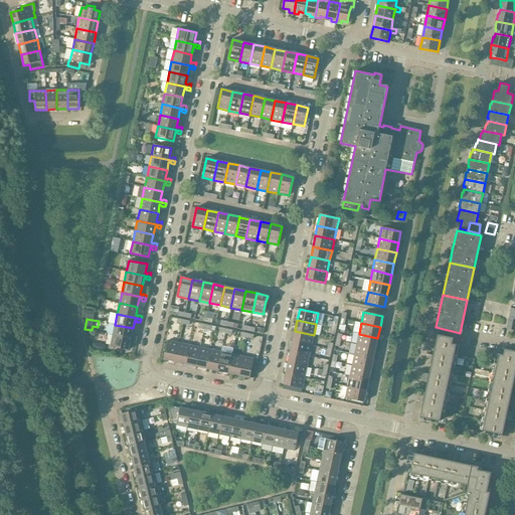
[(131,337),(133,328),(115,325),(111,324),(109,325),(107,332),(109,334),(113,335),(137,340),(137,337),(134,336),(133,337),(131,337)]
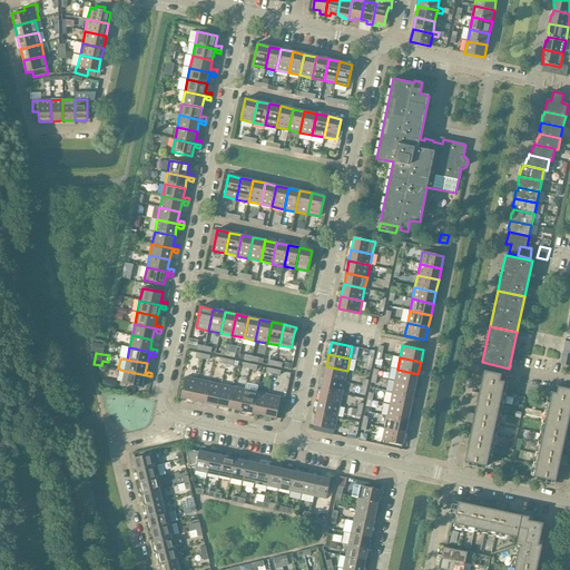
[(347,371),(326,366),(324,377),(344,382),(347,371)]
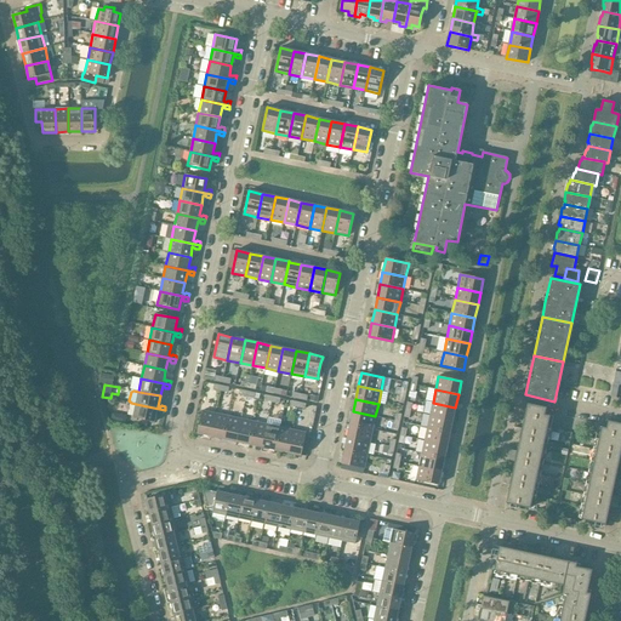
[(455,408),(433,403),(429,415),(453,420),(455,408)]
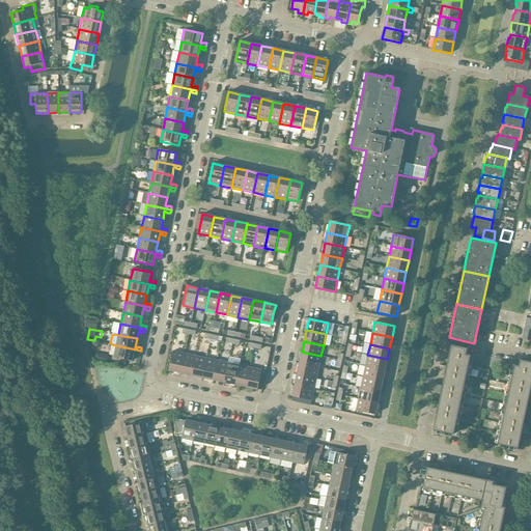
[(141,351),(116,345),(113,357),(132,361),(134,352),(136,353),(136,354),(140,355),(141,351)]
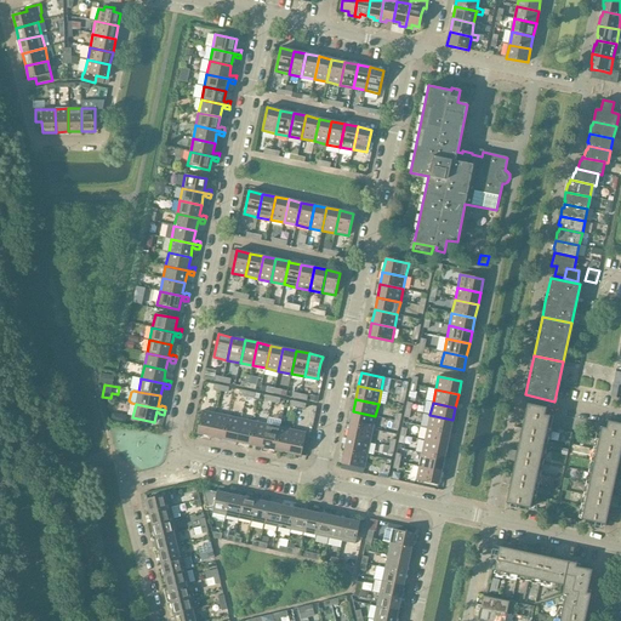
[(528,404),(525,412),(506,503),(530,508),(547,428),(551,429),(553,416),(545,415),(546,408),(528,404)]
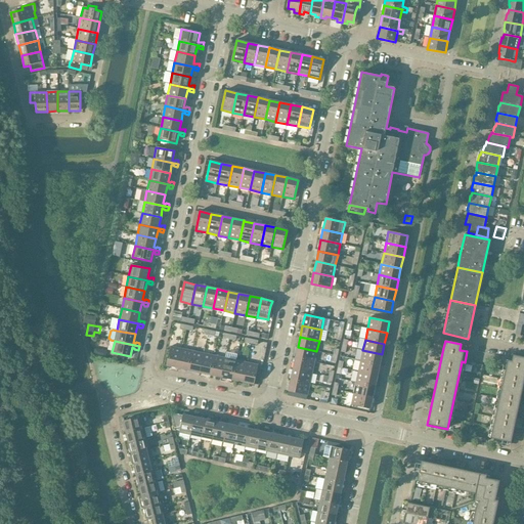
[(166,365),(178,368),(182,349),(171,347),(166,365)]
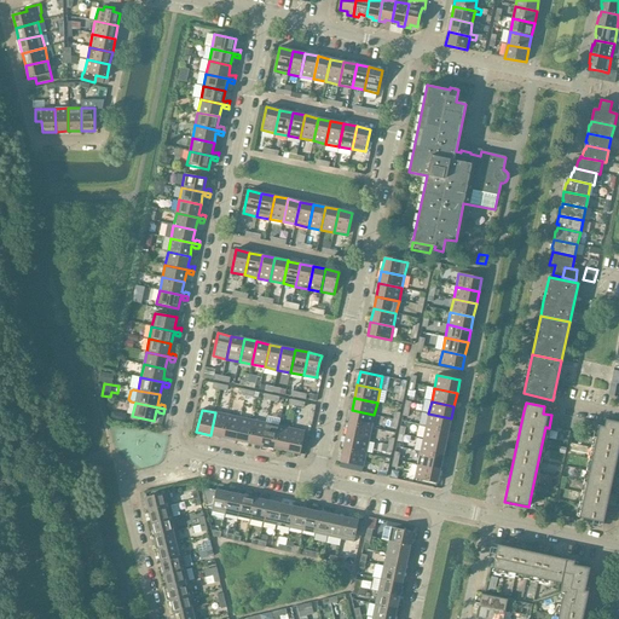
[(374,415),(352,410),(348,423),(371,428),(374,415)]
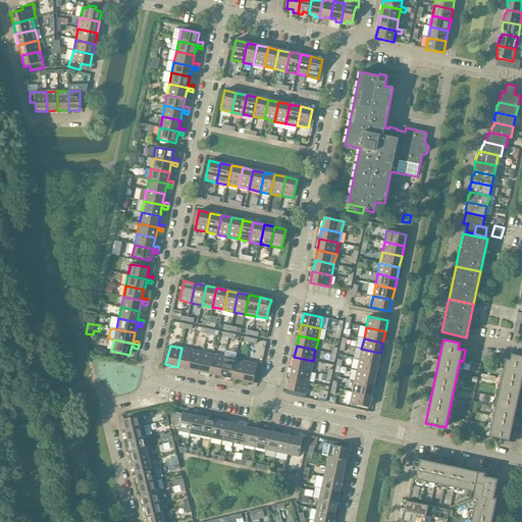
[(192,350),(181,348),(177,367),(188,369),(192,350)]
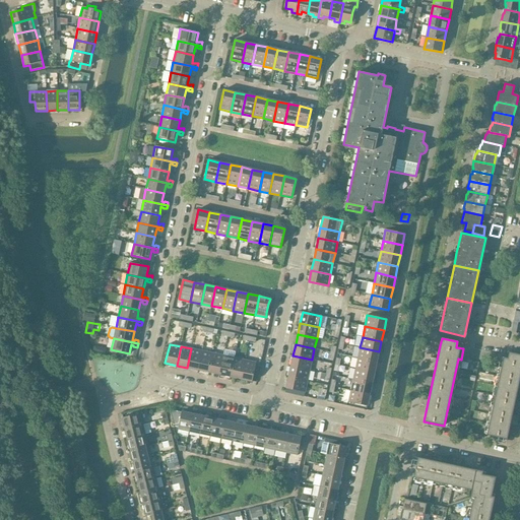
[(379,351),(360,347),(358,359),(377,363),(379,351)]
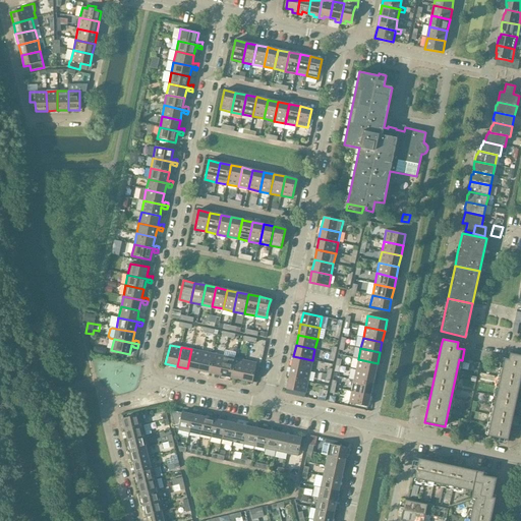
[(203,351),(191,349),(187,368),(198,370),(203,351)]
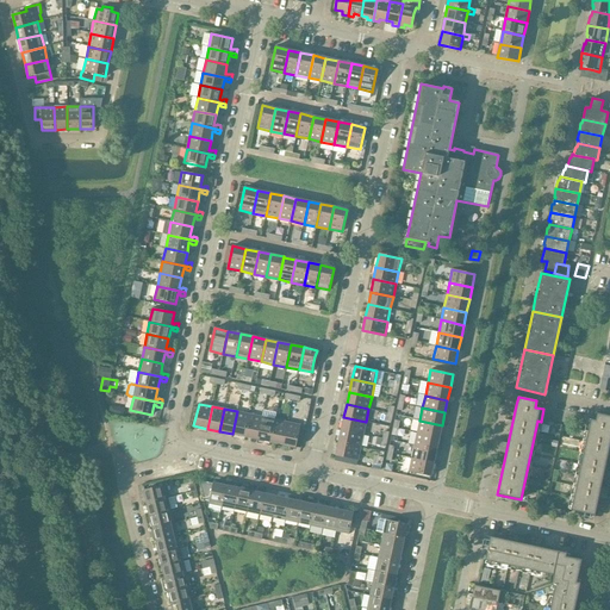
[(249,415),(237,411),(232,434),(244,437),(249,415)]
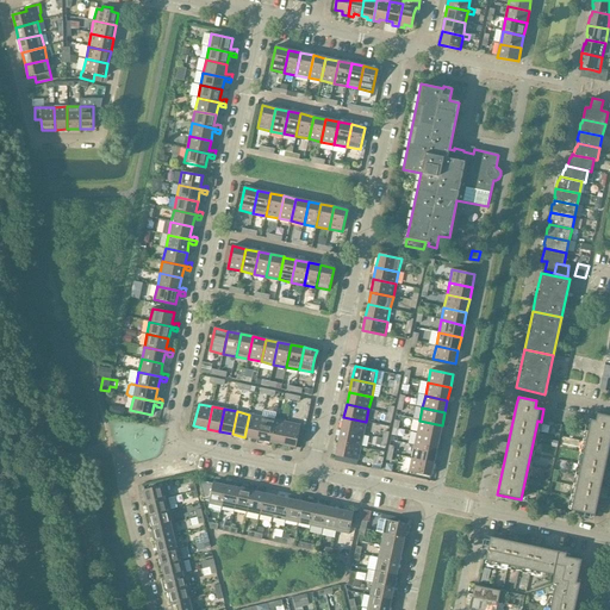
[(571,510),(591,515),(595,515),(609,443),(609,416),(597,414),(596,421),(587,418),(584,431),(587,431),(571,510)]
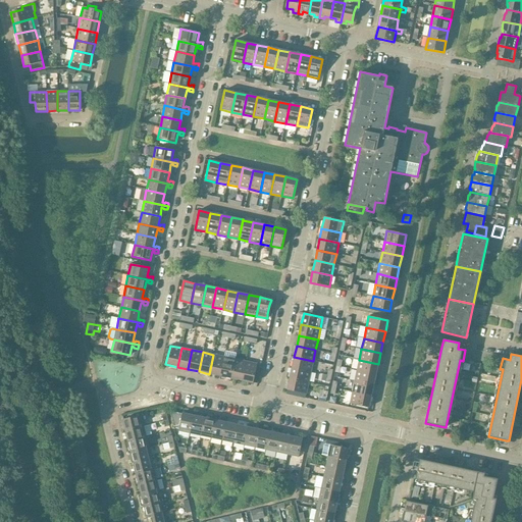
[(224,357),(213,355),(209,374),(220,376),(224,357)]
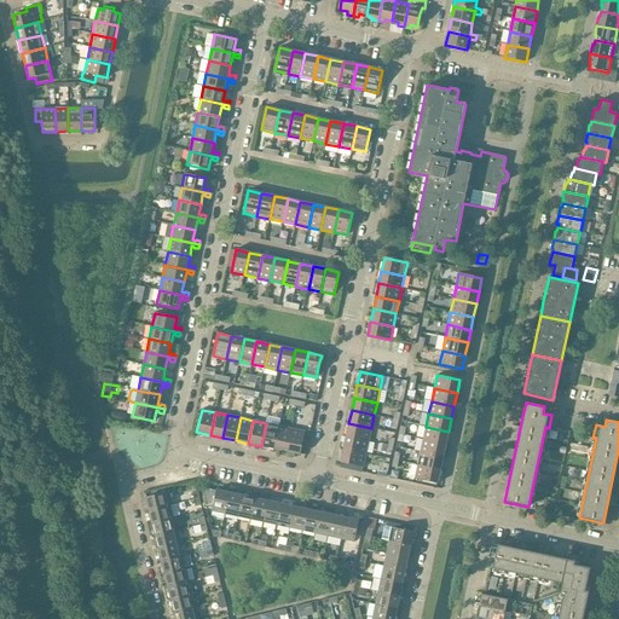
[(278,426),(266,423),(261,446),(273,449),(278,426)]
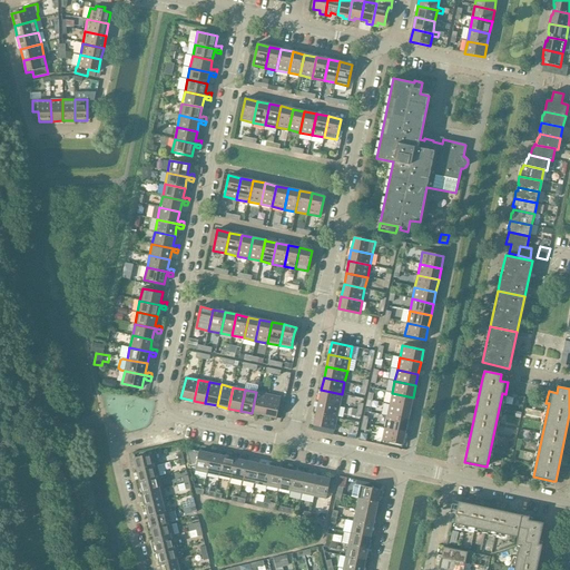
[(342,394),(321,390),(318,402),(340,406),(342,394)]
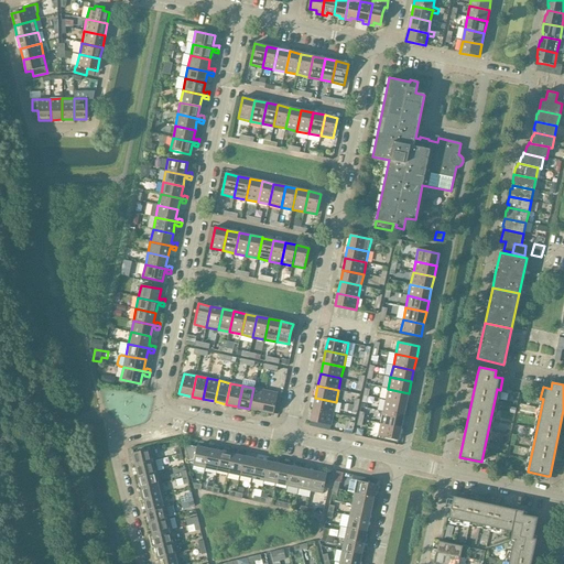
[(266,391),(253,388),(249,409),(261,411),(266,391)]
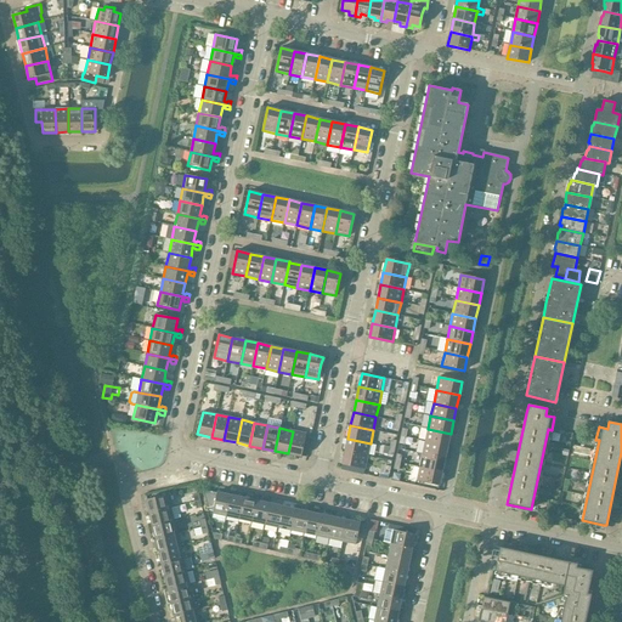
[(451,434),(428,429),(425,441),(448,446),(451,434)]
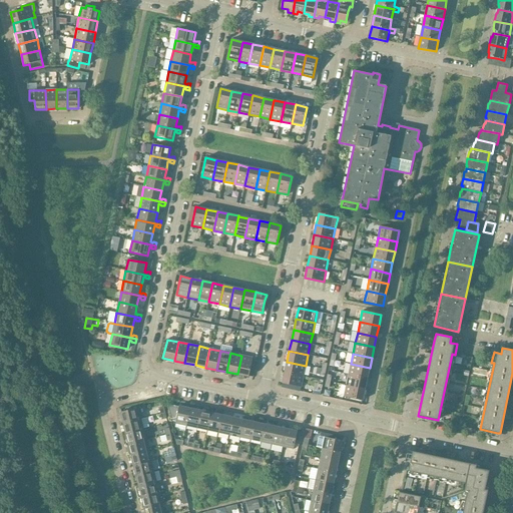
[(252,358),(241,356),(237,374),(248,377),(252,358)]
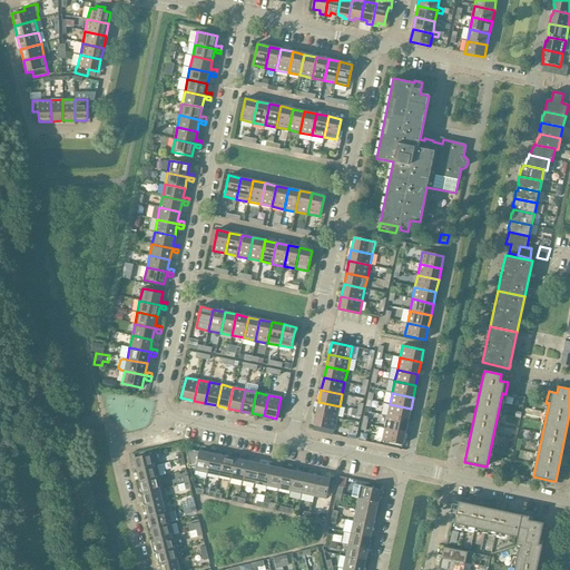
[(340,406),(318,402),(316,413),(337,418),(340,406)]
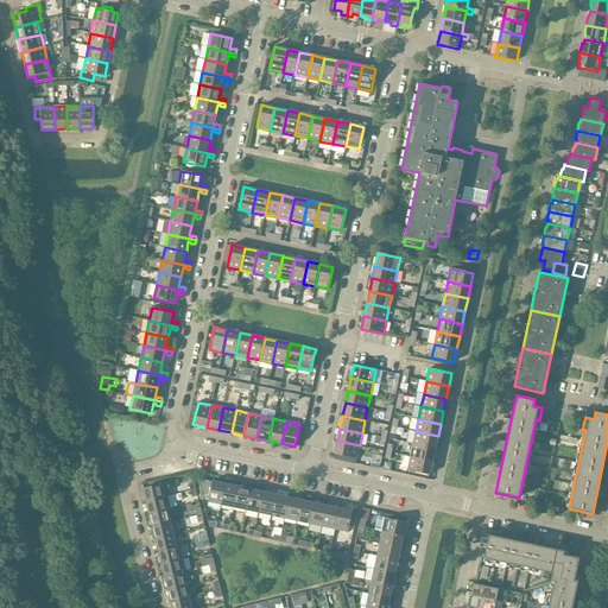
[(438,436),(416,431),(413,444),(435,449),(438,436)]
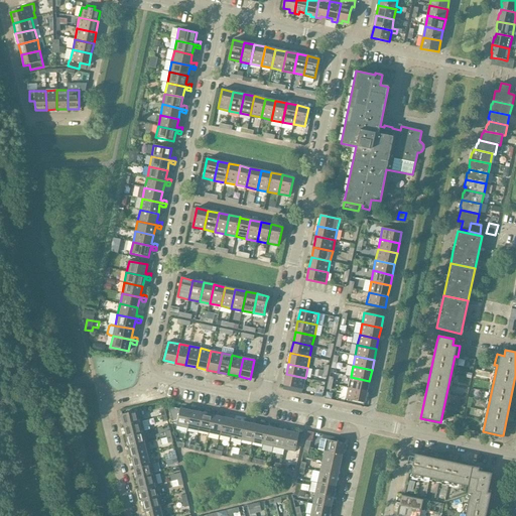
[(305,378),(286,374),(283,385),(302,389),(305,378)]
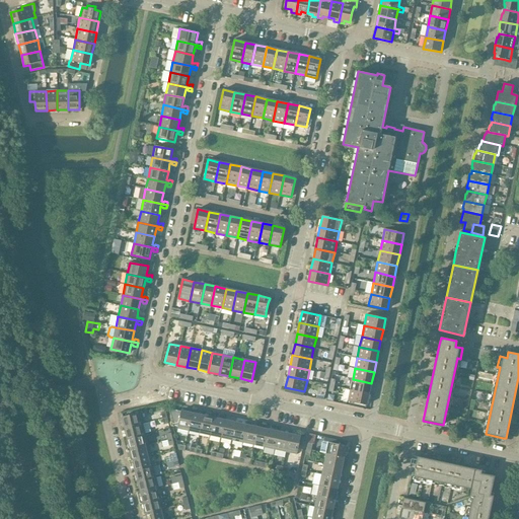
[(371,383),(353,379),(350,389),(369,393),(371,383)]
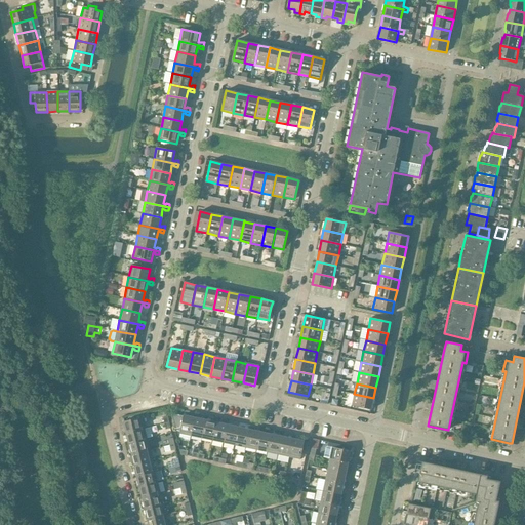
[(373,398),(354,394),(352,405),(371,409),(373,398)]
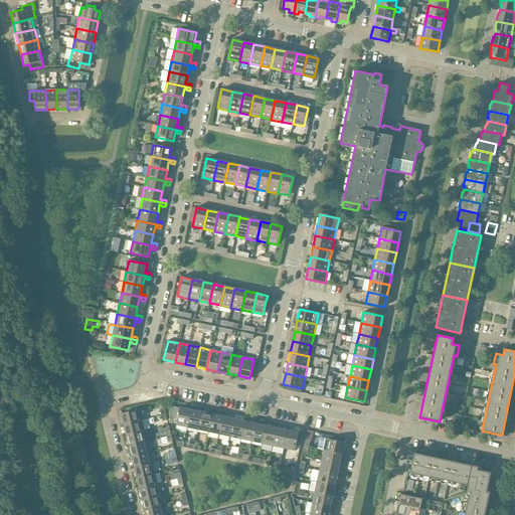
[(187,427),(191,409),(180,407),(180,408),(169,406),(168,405),(172,423),(173,423),(173,422),(176,423),(176,425),(187,427)]
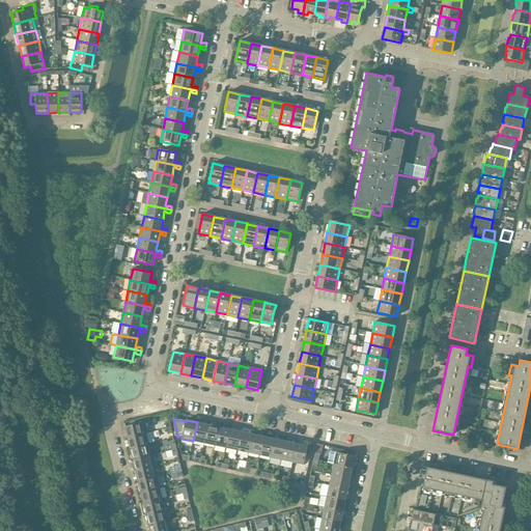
[(124,426),(128,439),(145,434),(143,422),(124,426)]
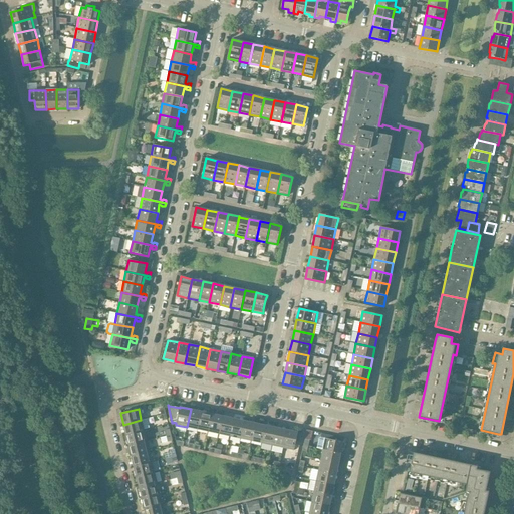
[(201,412),(191,409),(187,427),(198,430),(201,412)]
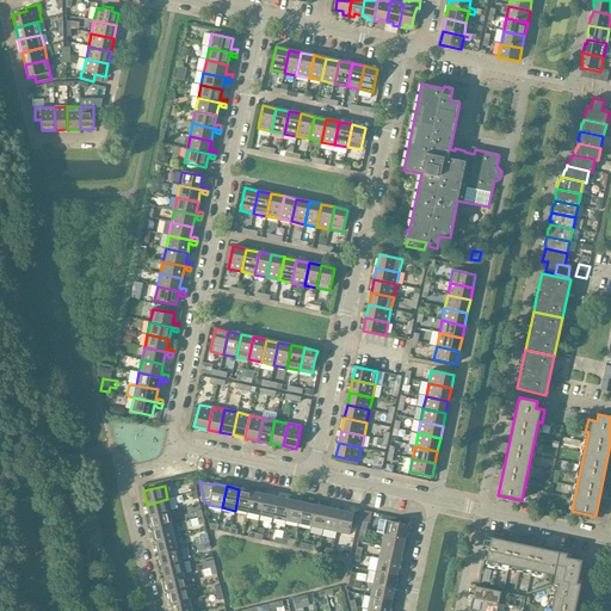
[(252,492),(239,489),(235,511),(247,513),(252,492)]
